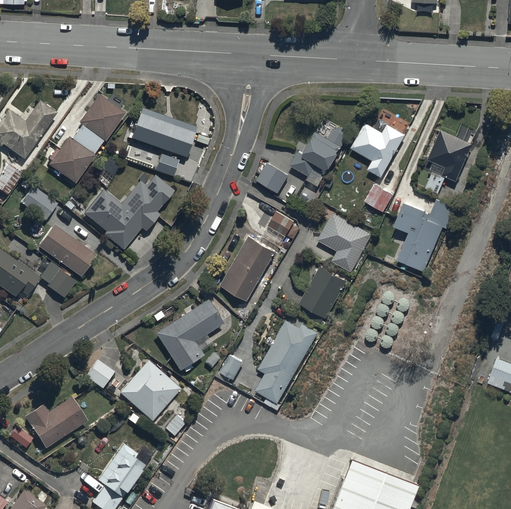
[(26,0),(5,0),(5,8),(26,9),(26,0)]
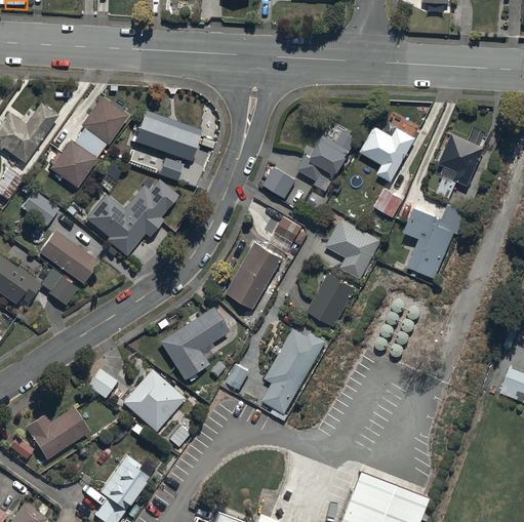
[(49,167),(77,188),(91,167),(97,159),(111,139),(128,116),(101,96),(80,124),(83,127),(73,142),(70,139),(49,167)]
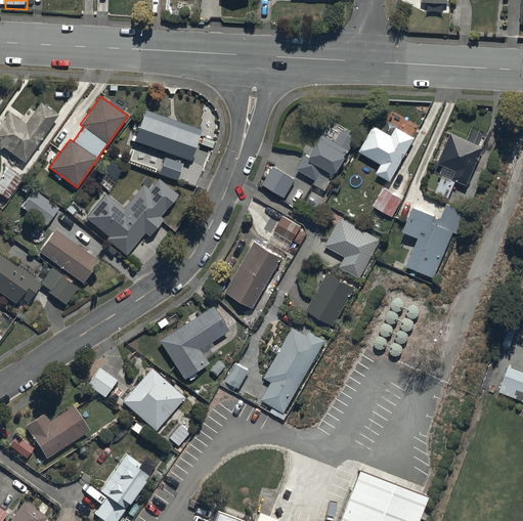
[(0,145),(5,149),(24,163),(58,114),(40,101),(25,122),(8,111),(0,122),(0,145)]
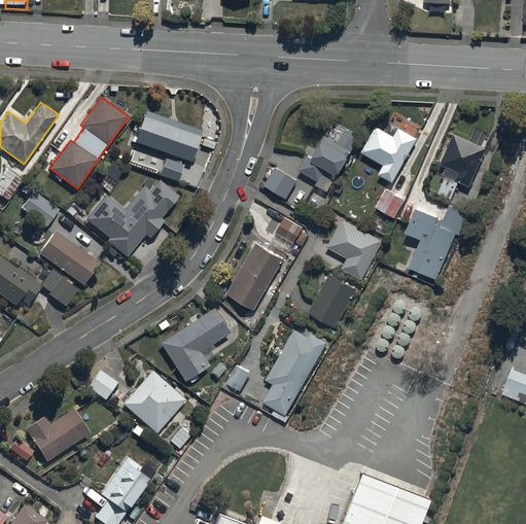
[(204,137),(147,115),(136,147),(191,168),(204,137)]
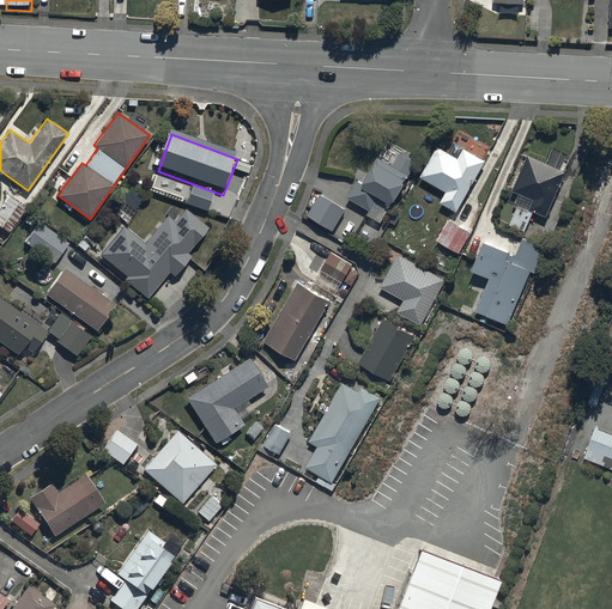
[(436,201),(456,212),(485,159),(464,147),(459,157),(437,146),(420,177),(442,188),(436,201)]
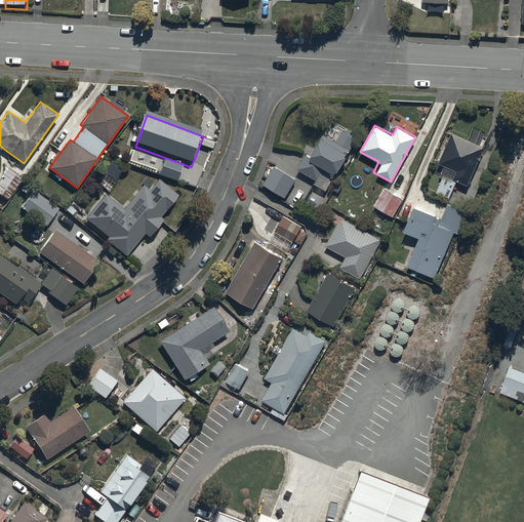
[(345,127),(337,142),(322,133),(311,154),(307,152),(297,169),(320,182),(327,168),(339,174),(353,150),(351,149),(359,134),(345,127)]
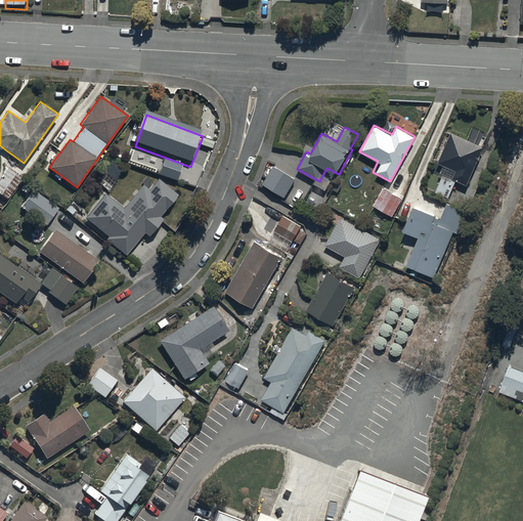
[(466,183),(470,175),(482,144),(451,132),(438,162),(456,169),(452,178),(466,183)]
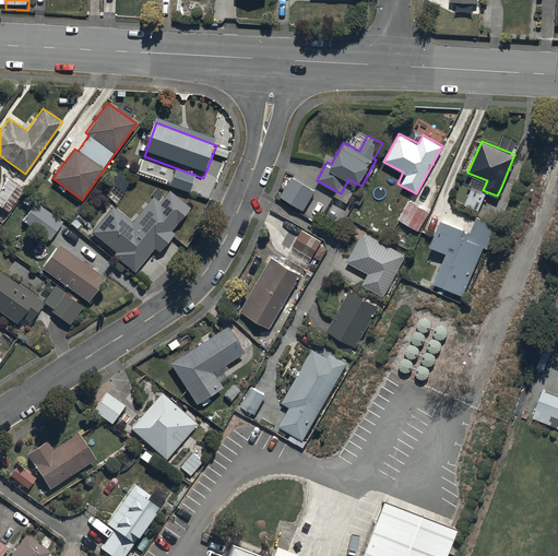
[(230,155),(216,151),(213,160),(227,165),(230,155)]
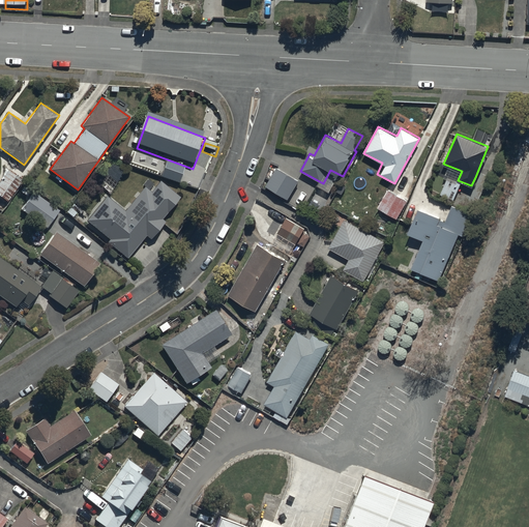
[(186,170),(169,164),(162,182),(180,188),(186,170)]
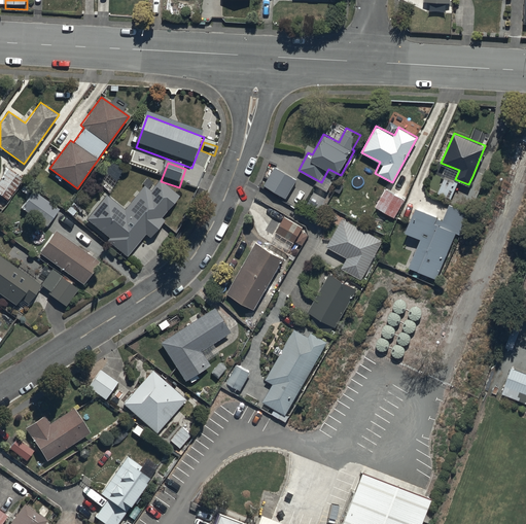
[(264,185),(285,197),(296,178),(274,166),(264,185)]
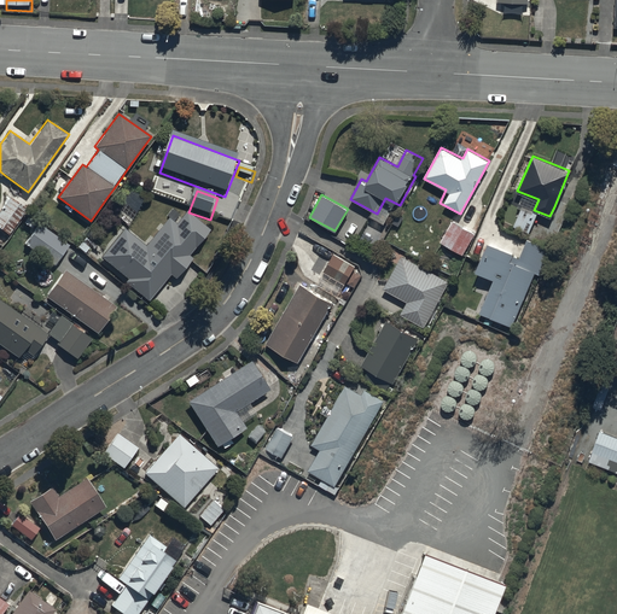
[(11,196),(0,210),(0,229),(7,235),(27,208),(11,196)]
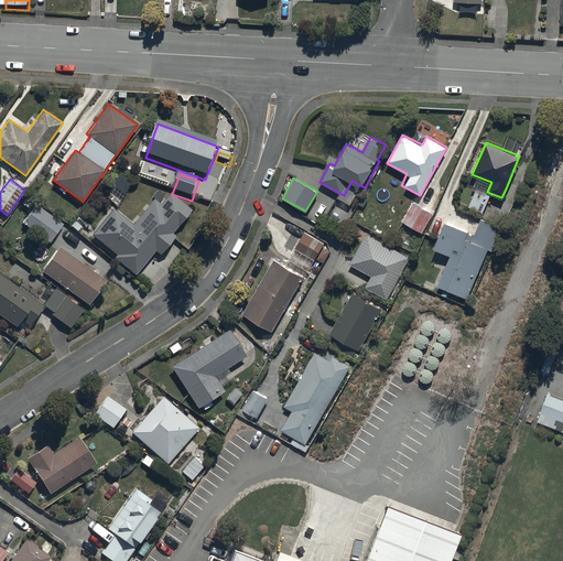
[(154,204),(133,229),(115,214),(93,240),(117,260),(115,262),(136,280),(157,256),(161,259),(176,241),(173,238),(192,215),(172,198),(162,211),(154,204)]
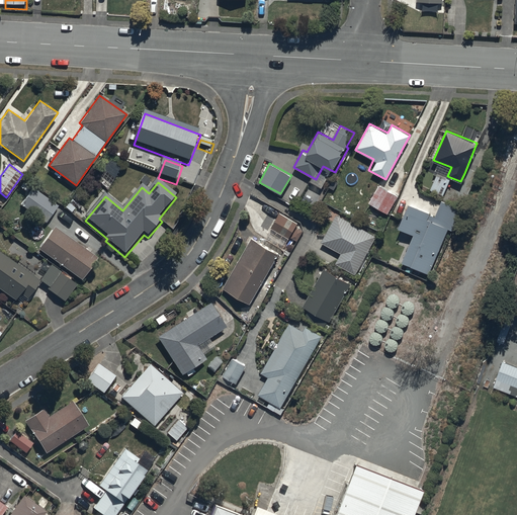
[(398,195),(379,185),(368,204),(388,215),(398,195)]
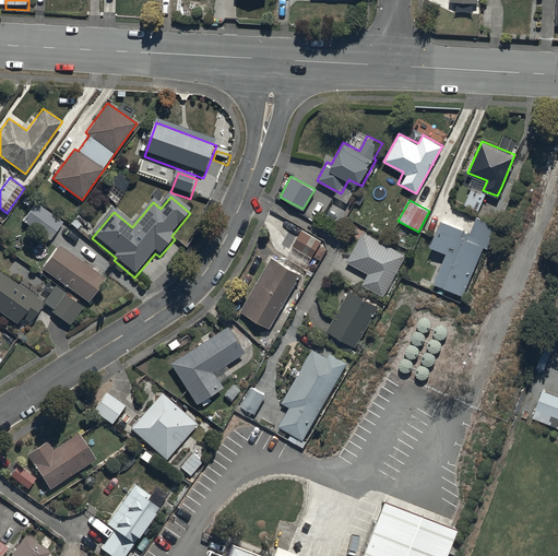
[(341,234),(354,211),(335,201),(322,223),(341,234)]
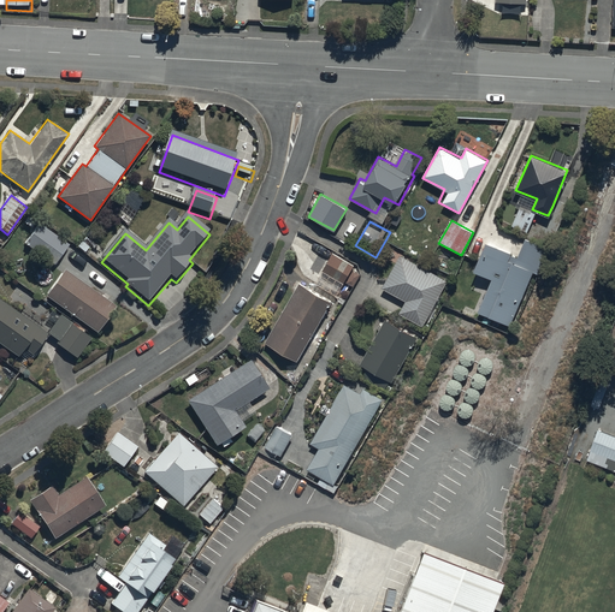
[(39,225),(25,244),(55,266),(70,247),(39,225)]
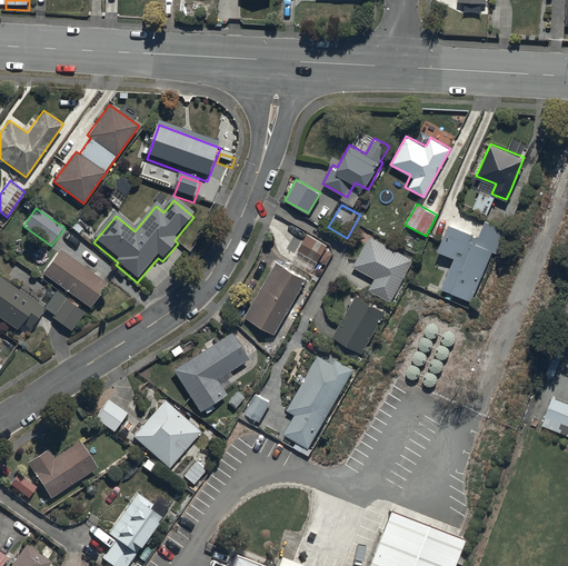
[(441,289),(455,295),(471,301),(501,228),(486,221),(479,238),(465,232),(448,225),(437,251),(455,258),(441,289)]
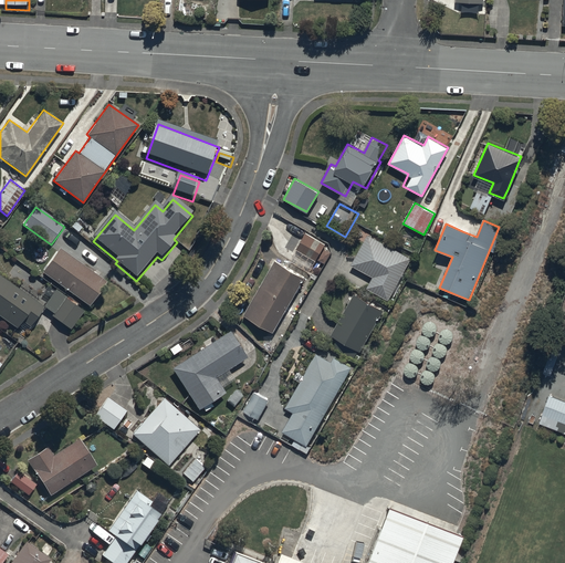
[(306,233),(296,250),(316,261),(325,244),(306,233)]
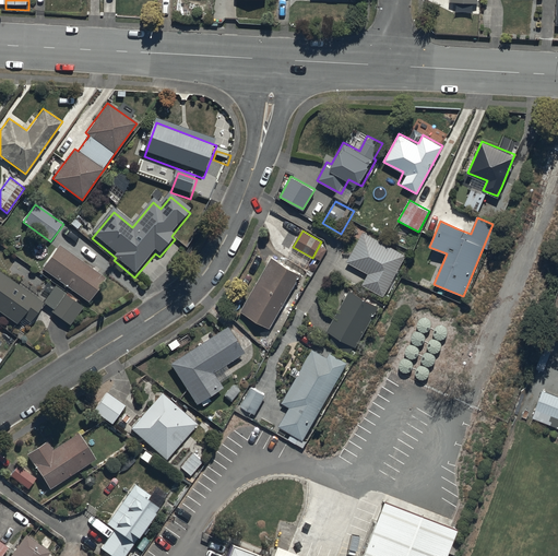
[(363,232),(346,262),(368,273),(363,285),(383,296),(390,285),(406,255),(363,232)]
